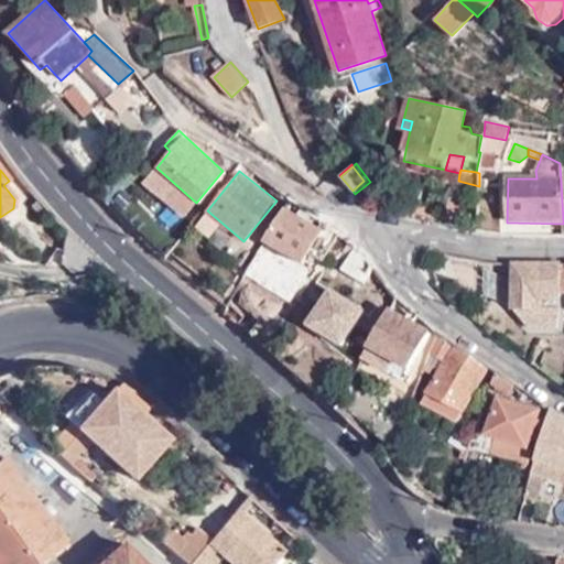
[(322,231),(283,208),(260,251),(297,273),(322,231)]
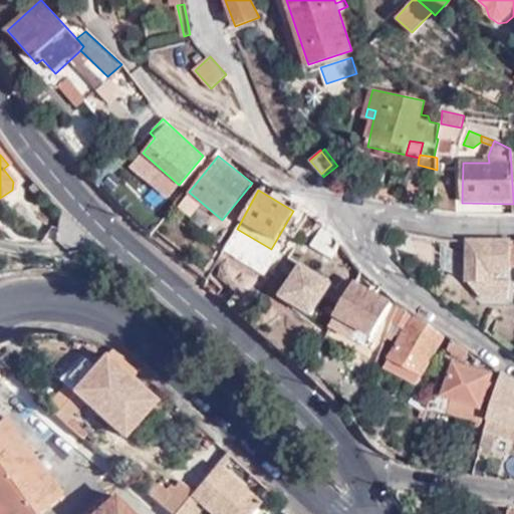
[(511,270),(511,240),(469,239),(469,283),(511,283),(511,270)]
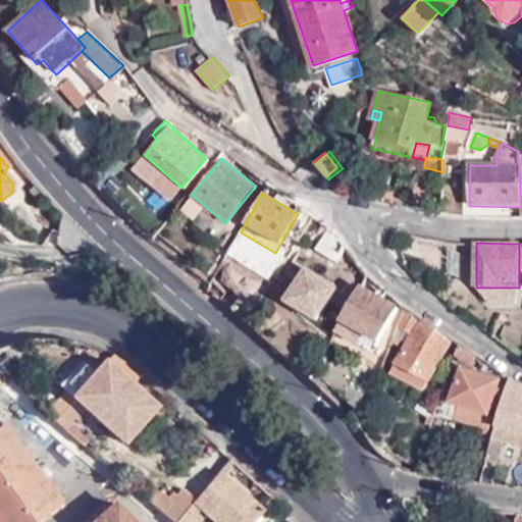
[(274,273),(280,259),(258,250),(252,264),(274,273)]
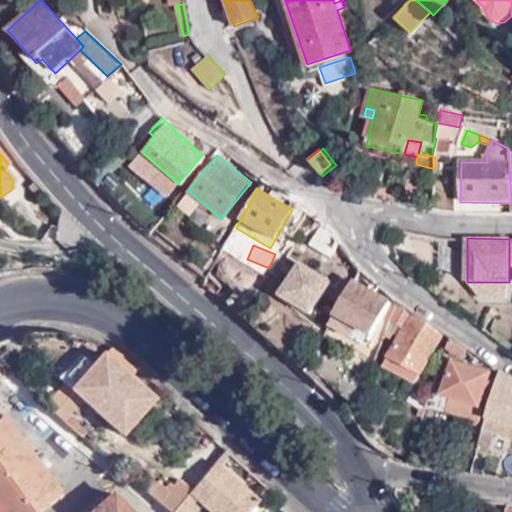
[(312,320),(334,283),(300,263),(278,300),(312,320)]
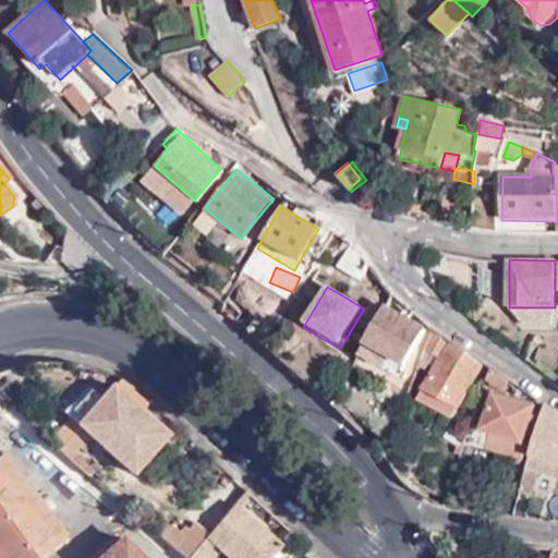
[(427,327),(388,304),(367,343),(389,355),(405,364),(427,327)]
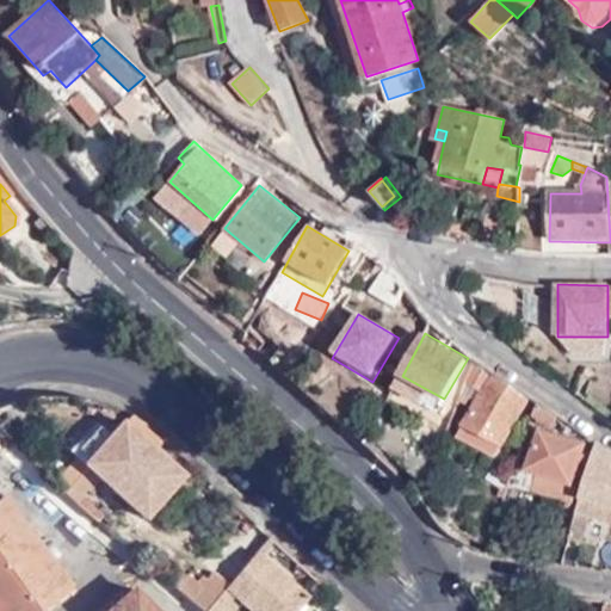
[(528,393),(475,358),(460,397),(468,400),(471,394),(476,397),(464,423),(501,443),(528,393)]
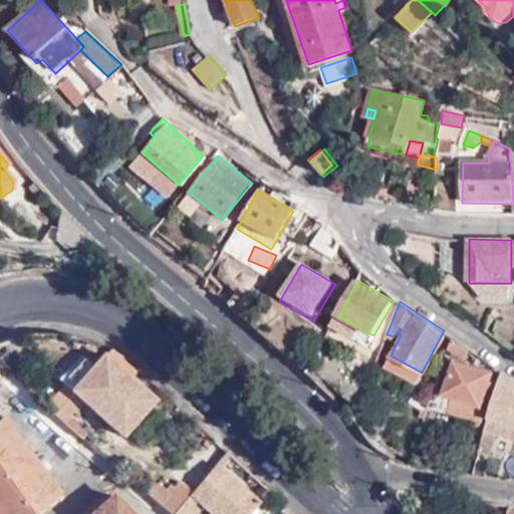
[(358,327),(338,316),(332,327),(352,337),(358,327)]
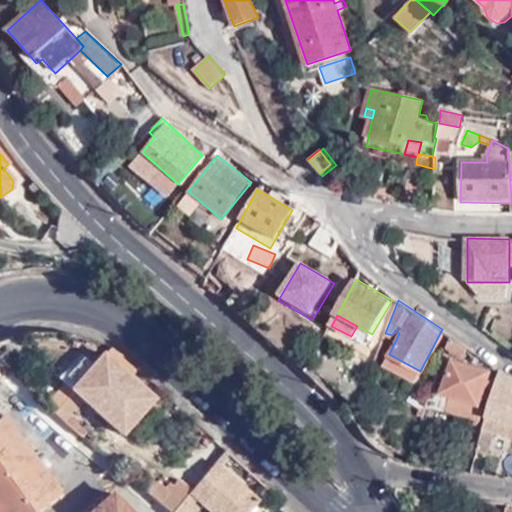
[(462,358),(467,349),(449,338),(446,350),(462,358)]
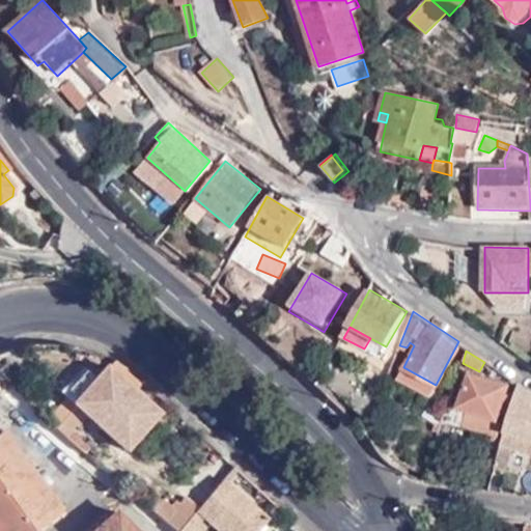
[(141,383),(116,358),(95,379),(87,370),(68,389),(86,406),(82,410),(89,416),(114,441),(130,425),(140,437),(160,414),(134,390),(141,383)]
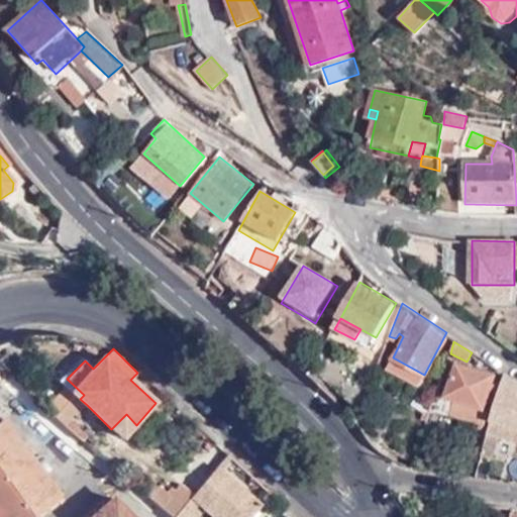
[(424,375),(393,357),(388,367),(420,384),(424,375)]
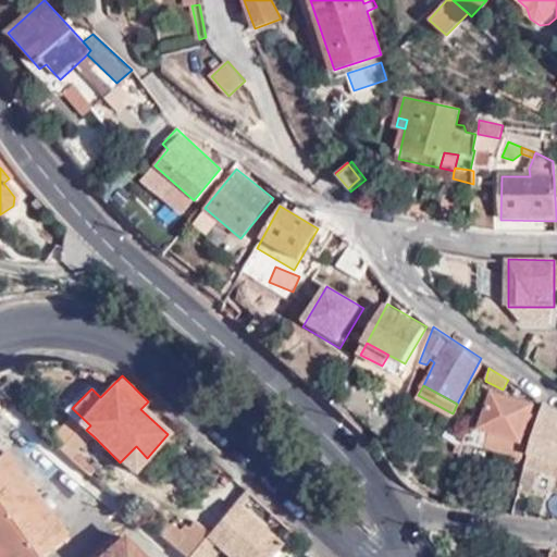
[(465,441),(472,444),(484,447),(485,445),(521,457),(524,448),(519,447),(525,428),(533,407),(482,390),(469,425),(465,441)]
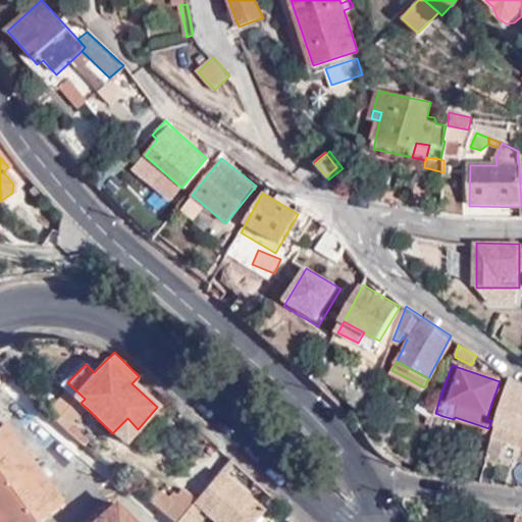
[(521,387),(509,379),(496,426),(521,433),(521,387)]
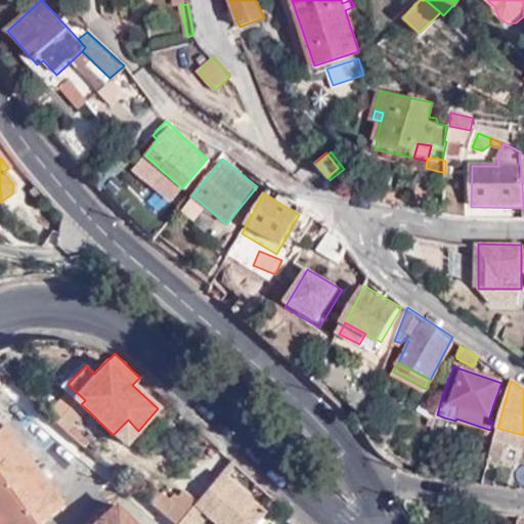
[(64,410),(75,399),(69,392),(51,410),(57,417),(64,410)]
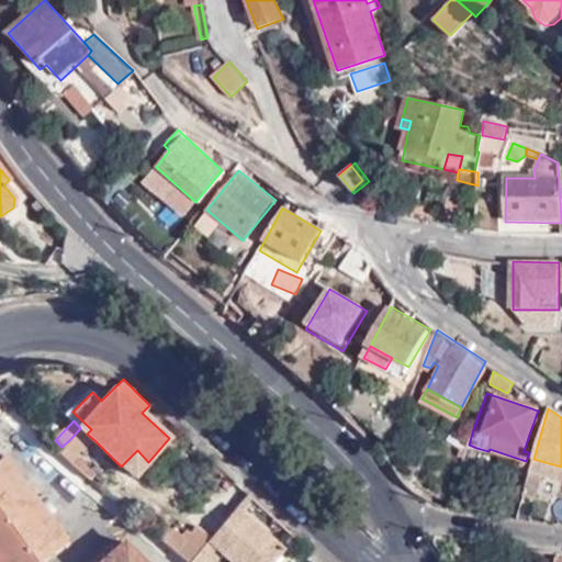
[(94,440),(87,434),(80,428),(69,440),(79,450),(82,453),(94,440)]
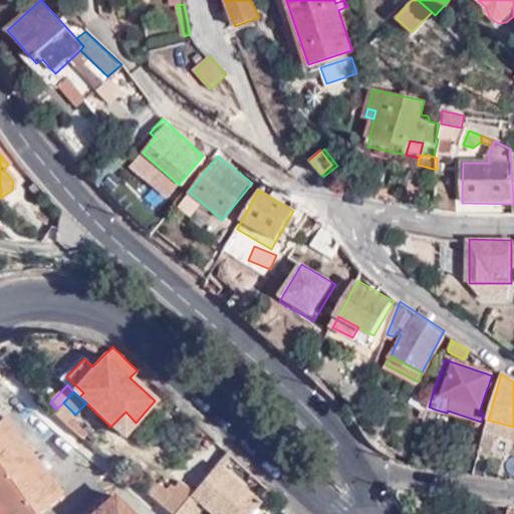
[(479,413),(484,414),(490,397),(485,395),(479,413)]
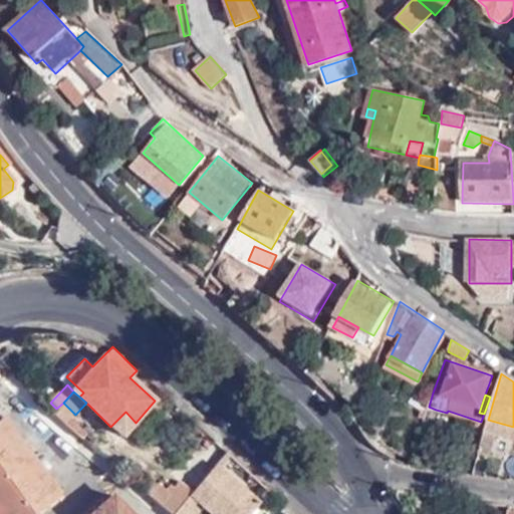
[(56,409),(54,412),(63,422),(72,412),(63,403),(56,409)]
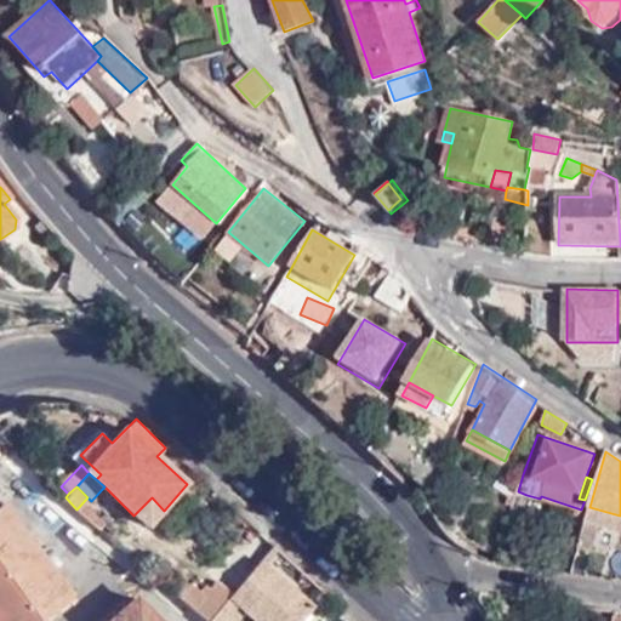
[(518,491),(514,503),(523,506),(527,495),(518,491)]
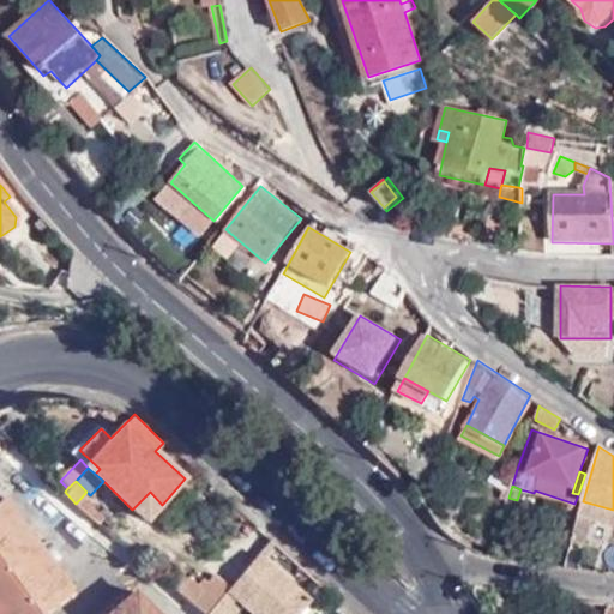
[(0,613),(44,613),(73,594),(6,503),(0,501),(0,500),(0,613)]
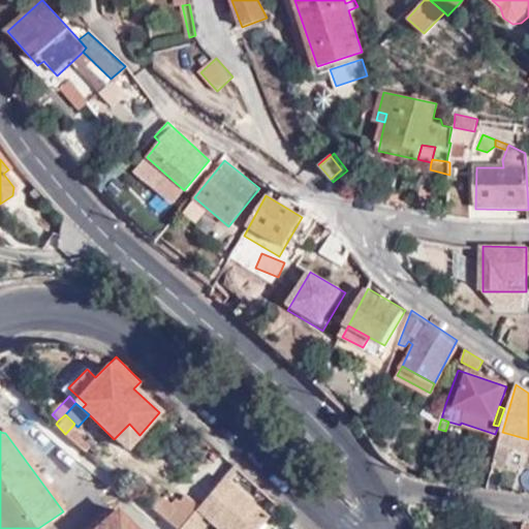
[(499,442),(509,446),(528,452),(528,439),(502,432),(499,442)]
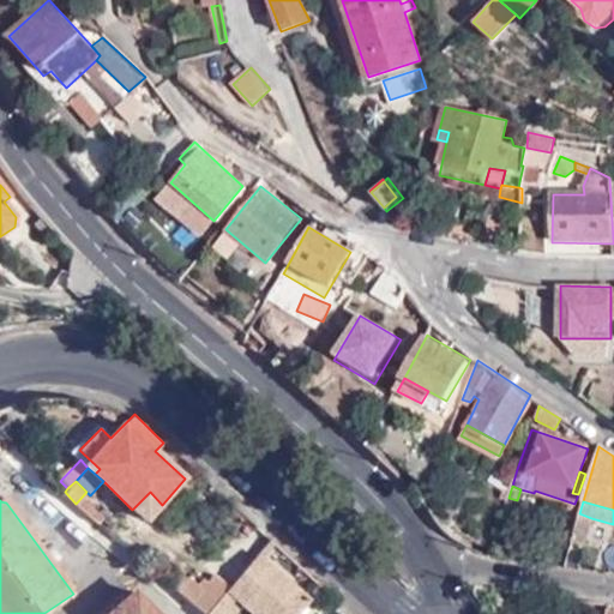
[(579,513),(572,542),(585,546),(591,518),(579,513)]
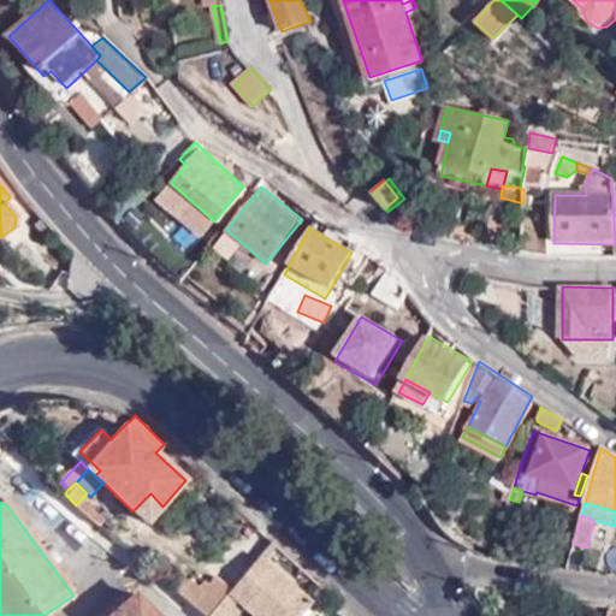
[(249,567),(232,552),(214,573),(217,574),(231,588),(249,567)]
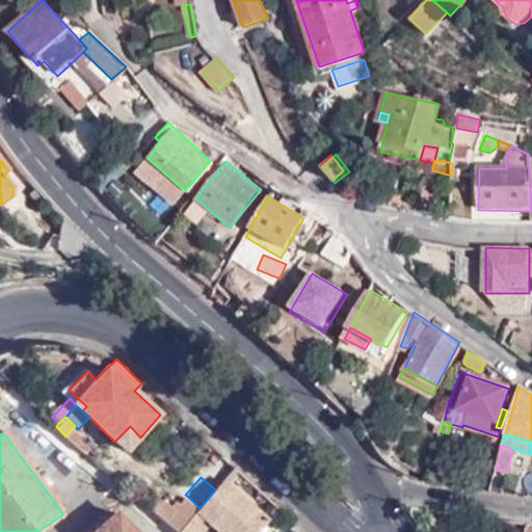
[(258,531),(269,521),(222,481),(215,489),(200,508),(179,531),(203,531),(209,525),(216,531),(258,531)]
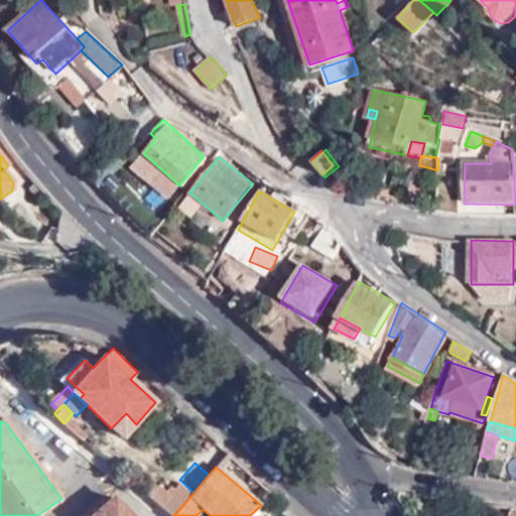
[(158,486),(148,496),(156,504),(168,515),(173,515),(194,493),(181,481),(174,489),(170,486),(165,491),(158,486)]
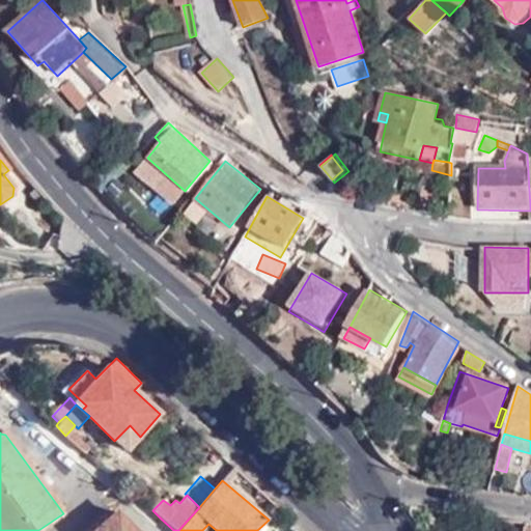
[(117,513),(109,521),(96,530),(136,530),(132,527),(117,513)]
